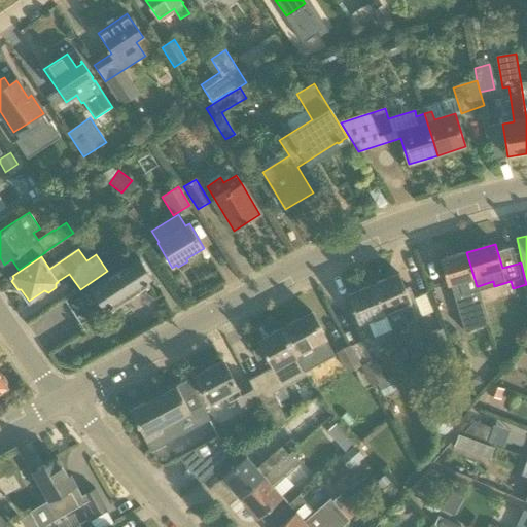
[(477,286),(466,252),(441,259),(448,285),(458,282),(462,294),(456,296),(467,332),(490,325),(478,286),(477,286)]
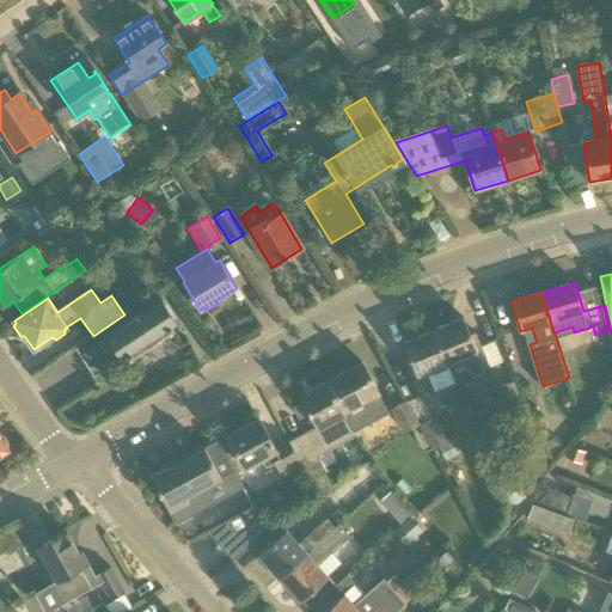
[(130,359),(170,332),(173,330),(172,328),(178,323),(163,299),(145,310),(141,304),(112,323),(117,329),(79,354),(95,378),(128,355),(130,359)]
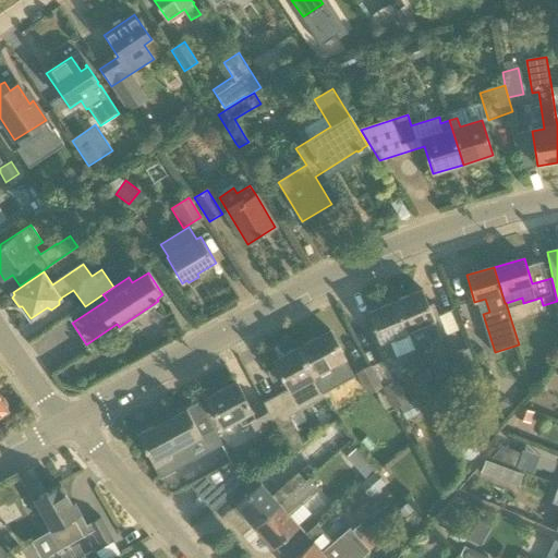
[(396,302),(409,332),(415,349),(447,336),(433,303),(429,305),(423,290),(396,302)]
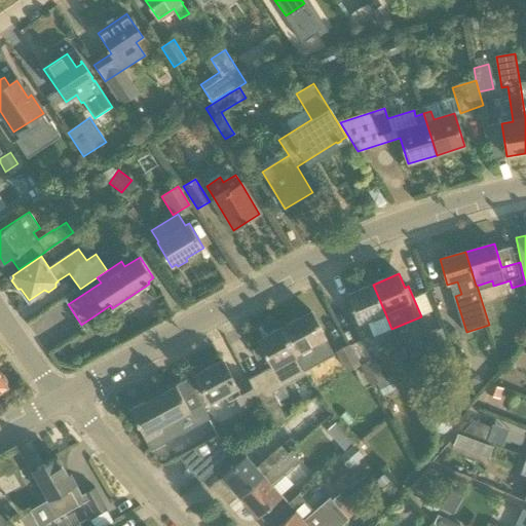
[(367,321),(385,313),(373,285),(346,295),(352,309),(349,311),(362,341),(373,337),(367,321)]
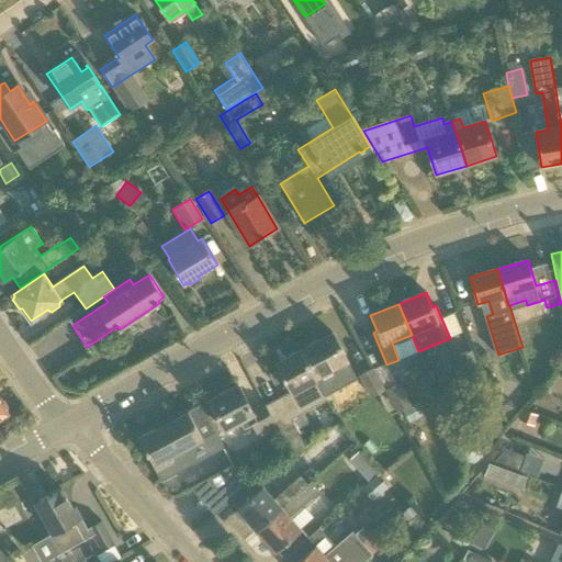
[(315,379),(316,378),(335,368),(341,380),(352,374),(346,362),(348,361),(333,334),(330,335),(333,337),(323,343),(322,339),(300,351),(315,379)]
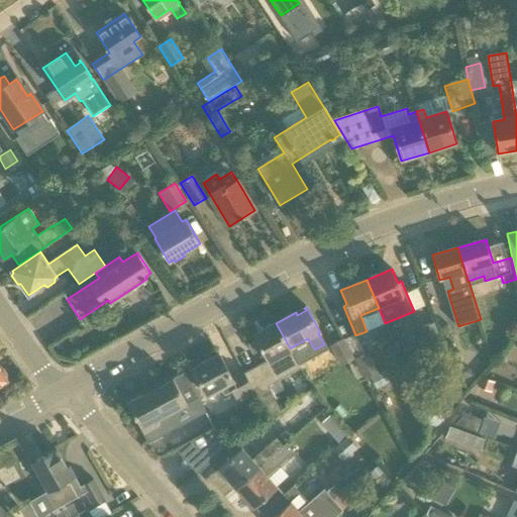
[(433,322),(421,327),(430,347),(441,342),(433,322)]
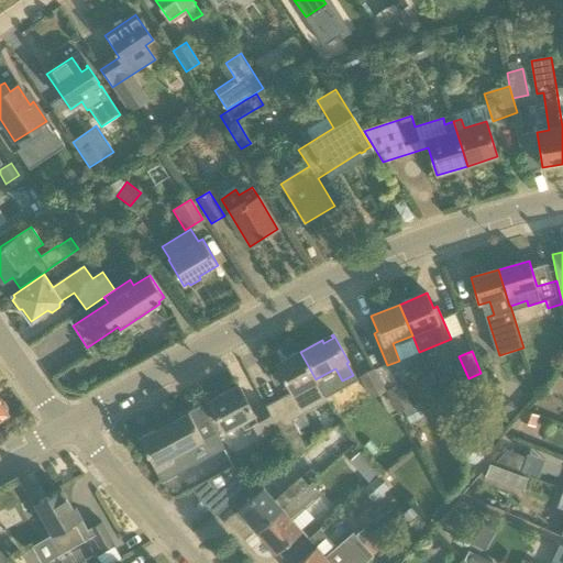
[(307,445),(293,420),(328,400),(317,378),(316,379),(300,352),(276,365),(291,394),(266,407),(276,424),(277,423),(293,453),(307,445)]
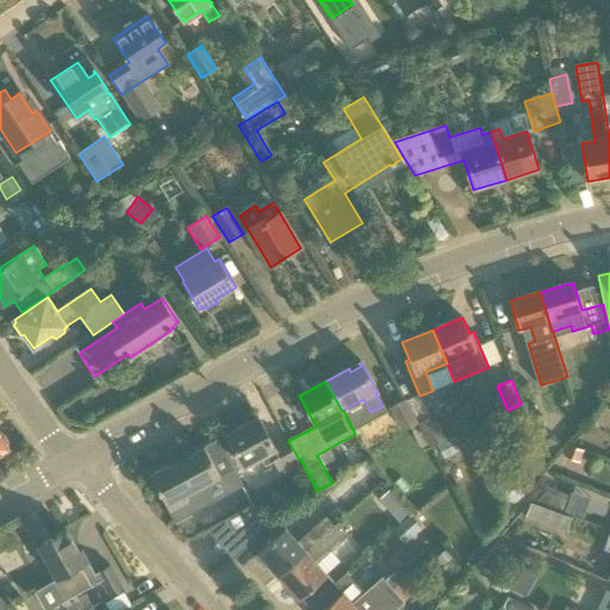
[(403,431),(417,425),(405,402),(391,408),(403,431)]
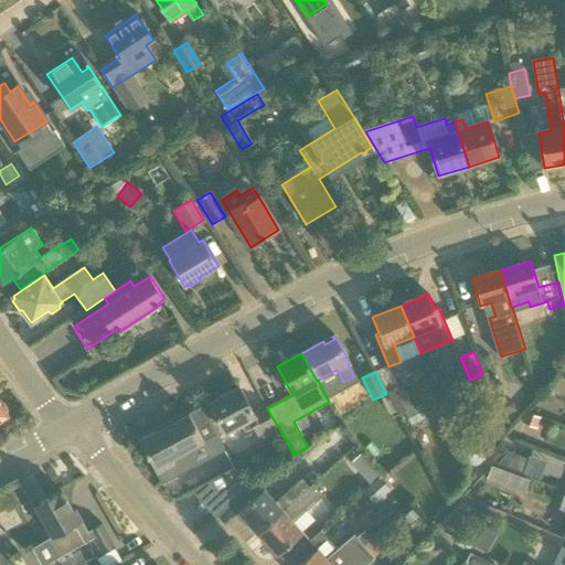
[(400,414),(413,406),(402,385),(387,393),(400,414)]
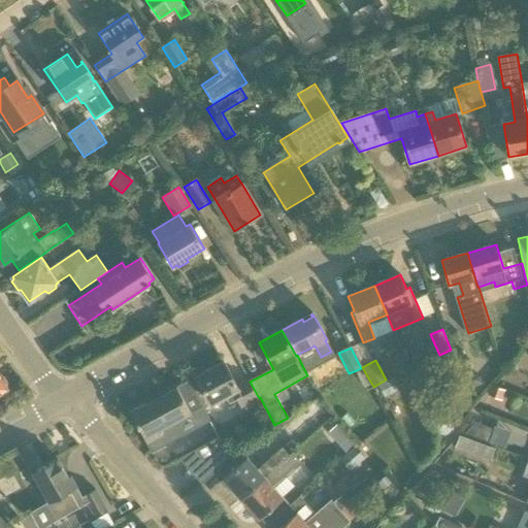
[(237,387),(224,362),(196,376),(211,404),(226,396),(230,403),(237,399),(241,407),(259,398),(250,382),(250,381),(237,387)]
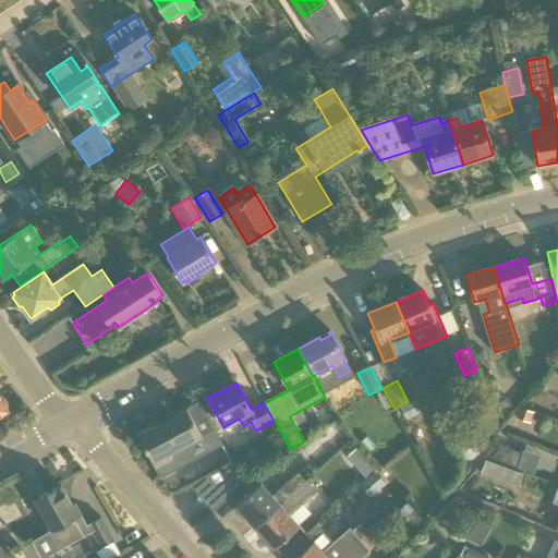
[(455,441),(473,434),(457,392),(452,393),(438,399),(448,425),(455,441)]
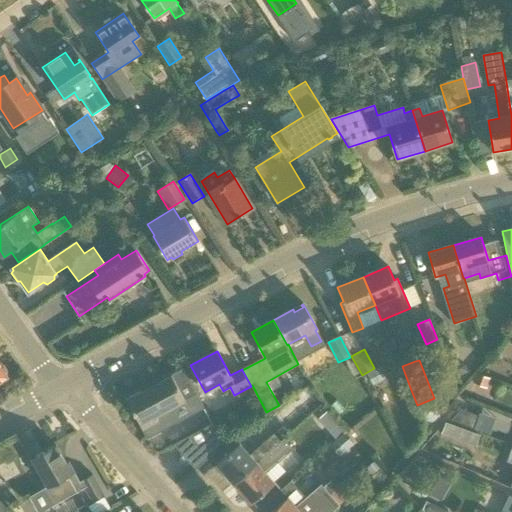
[(195,395),(197,394),(183,369),(170,376),(171,377),(144,392),(143,391),(127,399),(132,409),(131,410),(142,430),(147,439),(179,422),(178,421),(171,408),(195,395)]
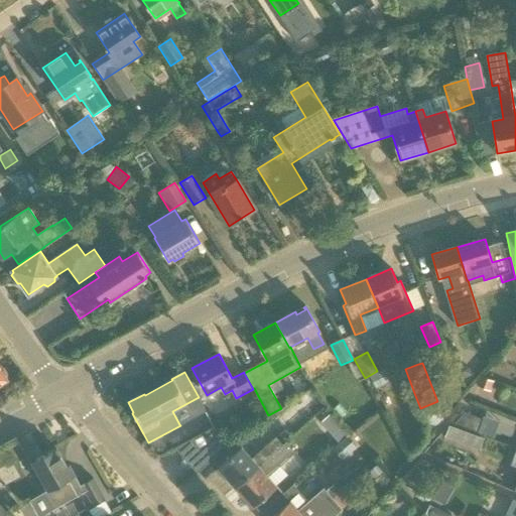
[(480,432),(485,419),(466,412),(456,423),(480,432)]
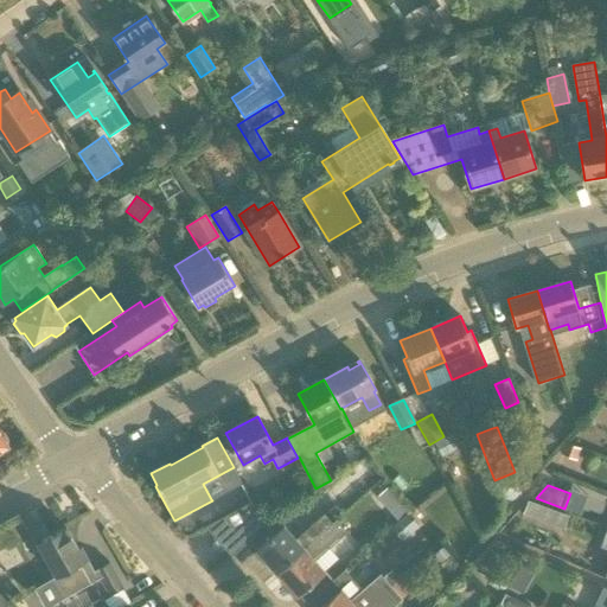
[(528,502),(522,515),(541,522),(545,508),(528,502)]
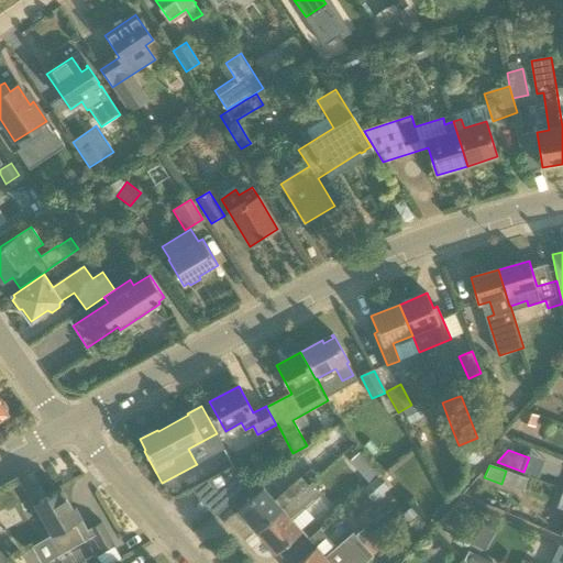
[(191,488),(216,516),(246,488),(234,466),(223,472),(222,471),(211,476),(212,477),(191,488)]
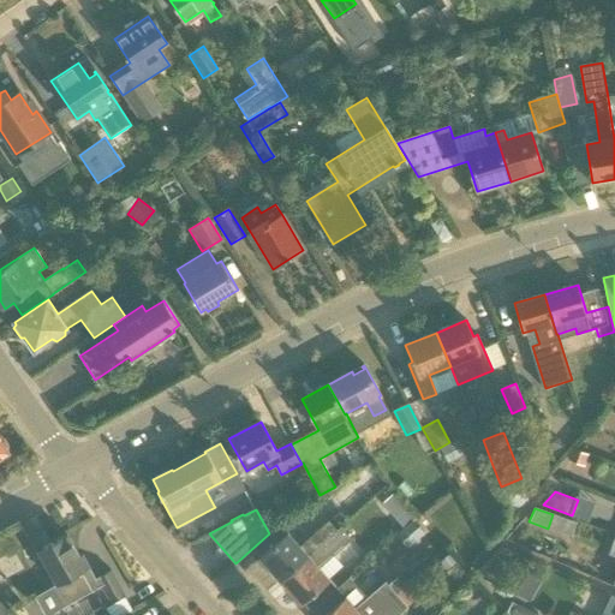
[(260,557),(280,581),(338,531),(329,521),(300,547),(287,532),(260,557)]
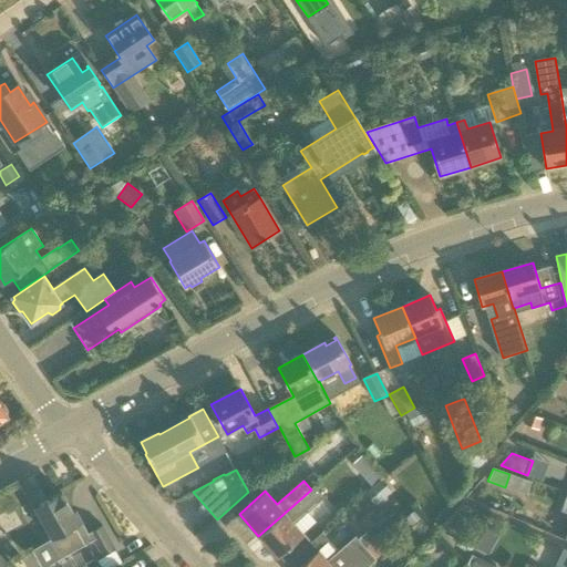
[(366,495),(354,484),(336,501),(347,512),(366,495)]
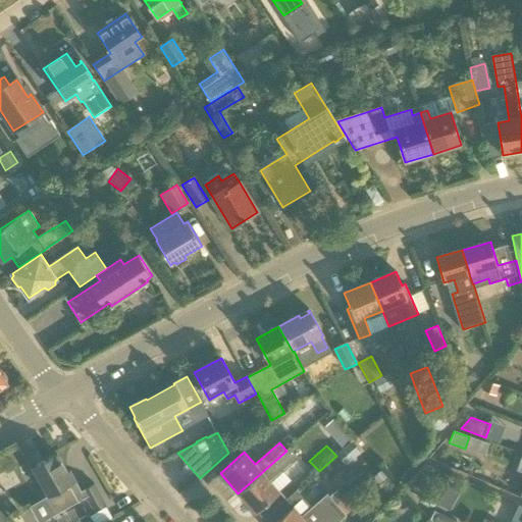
[(256,513),(258,511),(279,492),(271,482),(299,458),(290,448),(286,451),(238,493),(256,513)]
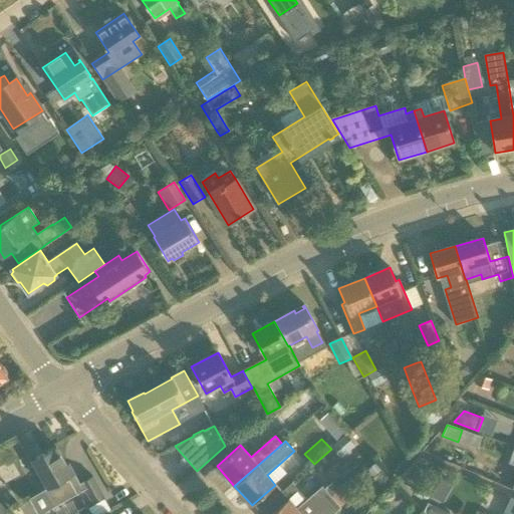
[(93,477),(80,484),(69,464),(67,465),(56,447),(32,461),(53,498),(50,500),(53,507),(85,489),(92,501),(103,495),(93,477)]
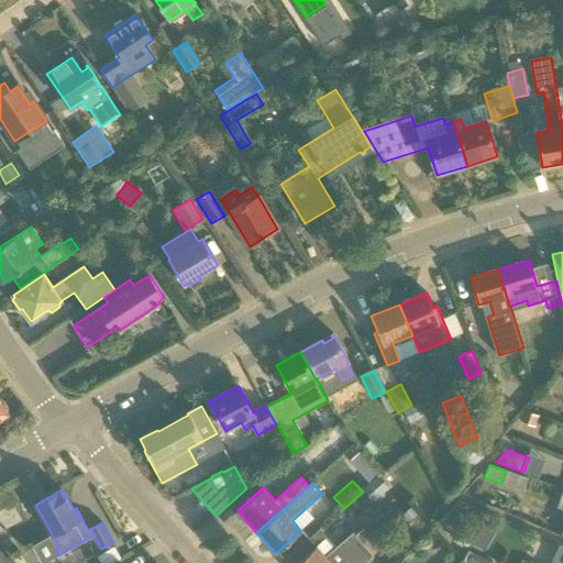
[(373,503),(363,492),(344,508),(354,519),(373,503)]
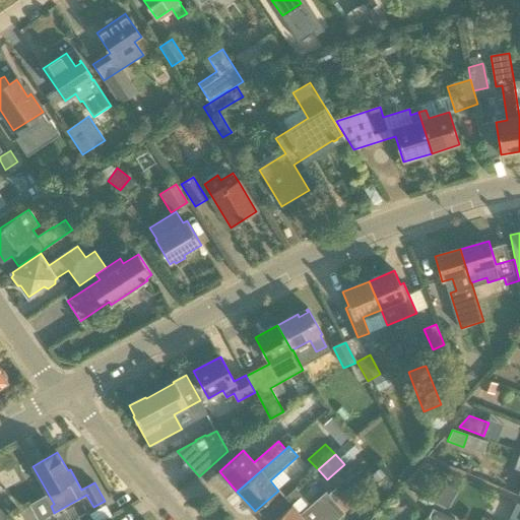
[(313,519),(340,497),(334,490),(328,496),(326,493),(301,515),(293,506),(275,519),(313,519)]
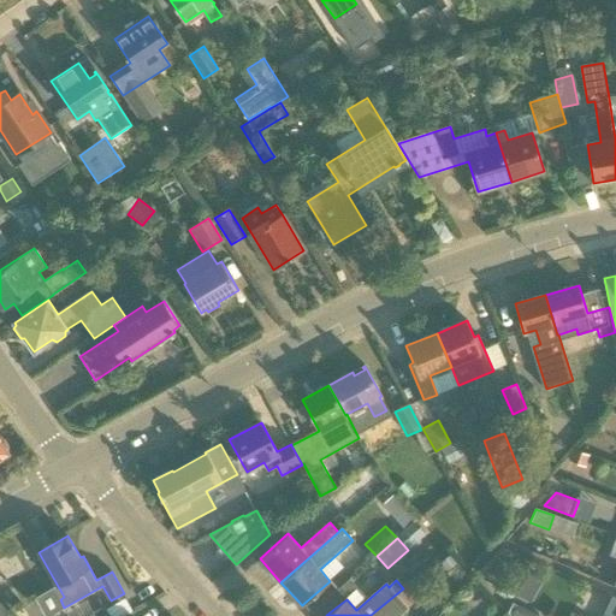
[(403,588),(371,615),(397,615),(407,609),(409,610),(419,602),(407,587),(404,590),(403,588)]
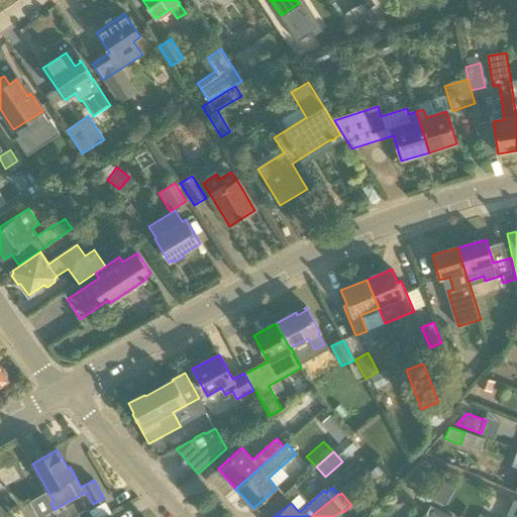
[(0,516),(10,516),(0,506),(0,516)]
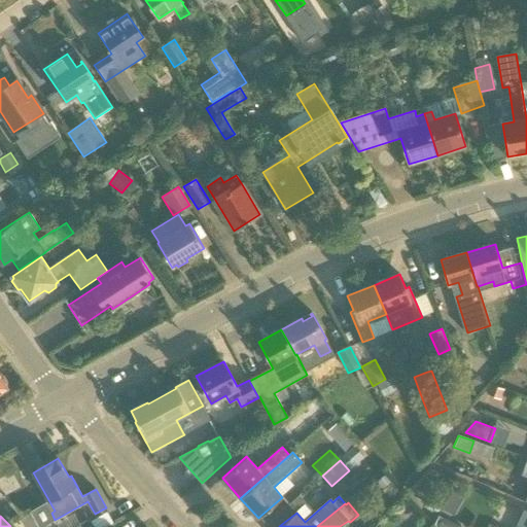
[(467,526),(469,525),(456,518),(450,526),(467,526)]
